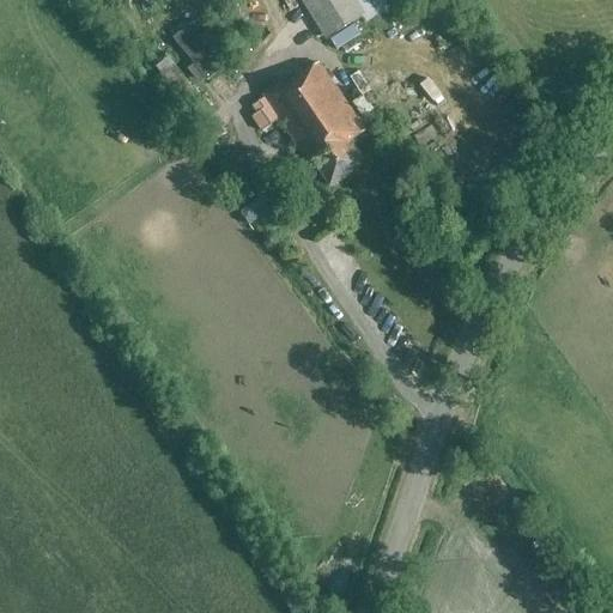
[(353,0),(301,0),(326,43),(365,19),(353,0)]
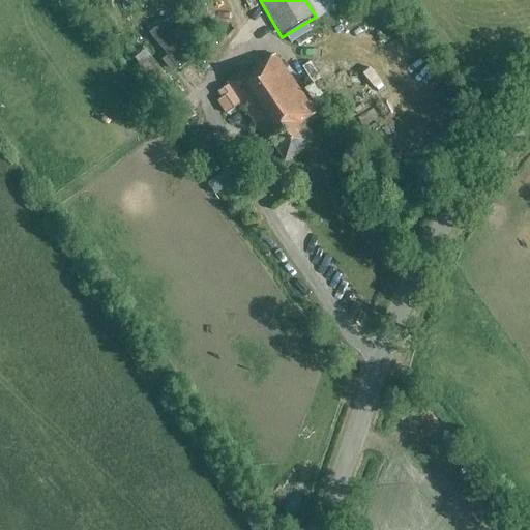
[(198,17),(183,30),(201,49),(215,35),(198,17)]
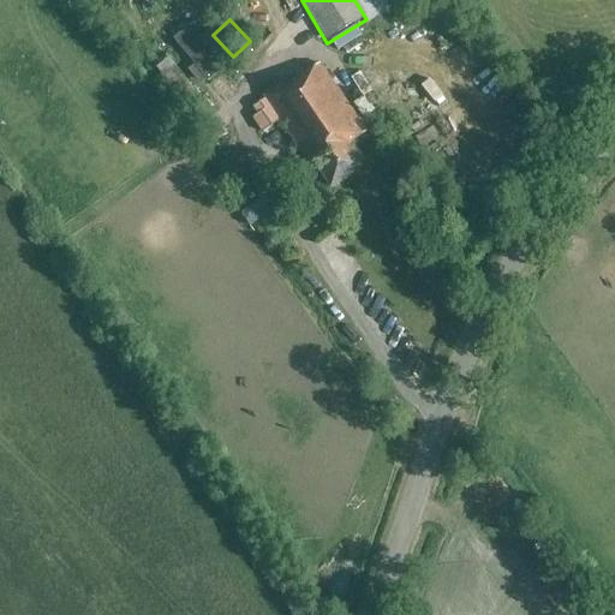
[(279,119),(312,168),(316,166),(330,189),(364,166),(350,144),(365,133),(317,61),(264,97),(279,119)]
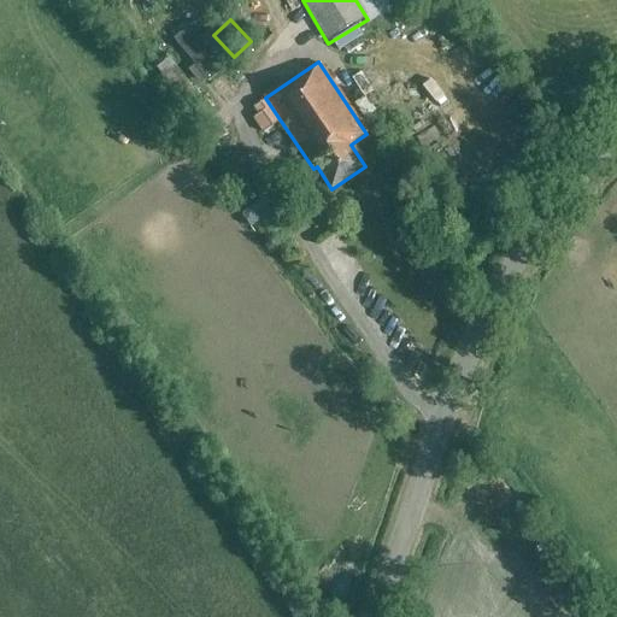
[(280,119),(265,98),(251,107),(256,115),(251,118),(260,133),(280,119)]
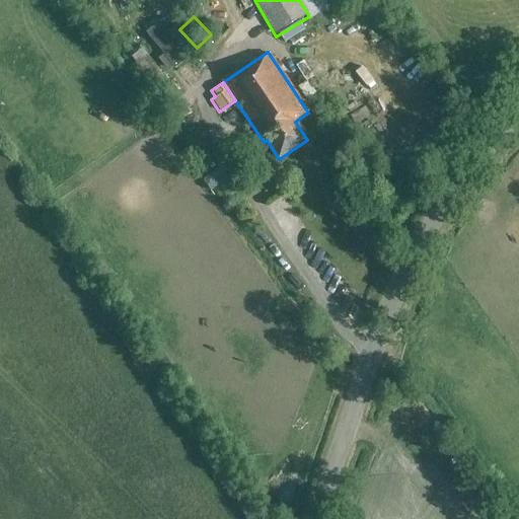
[(201,130),(190,137),(203,157),(214,151),(201,130)]
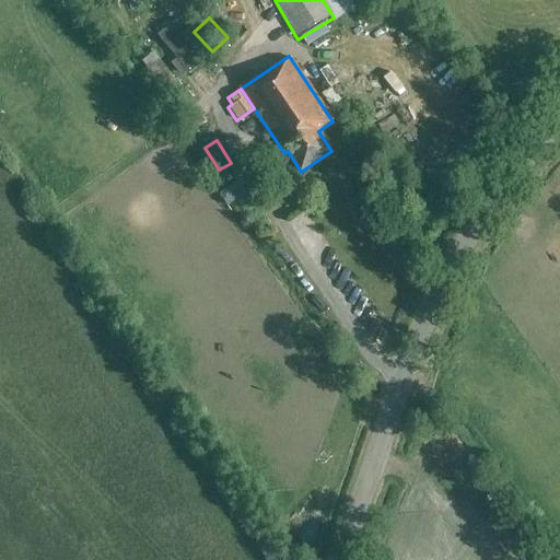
[(376,182),(368,189),(374,199),(384,191),(376,182)]
